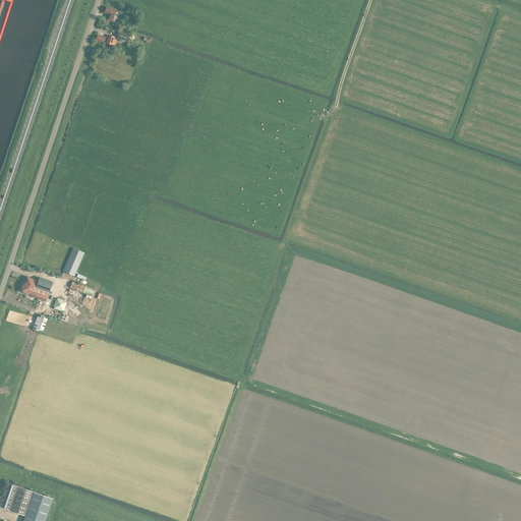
[(107,19),(114,22),(117,10),(106,6),(104,12),(109,14),(107,19)]
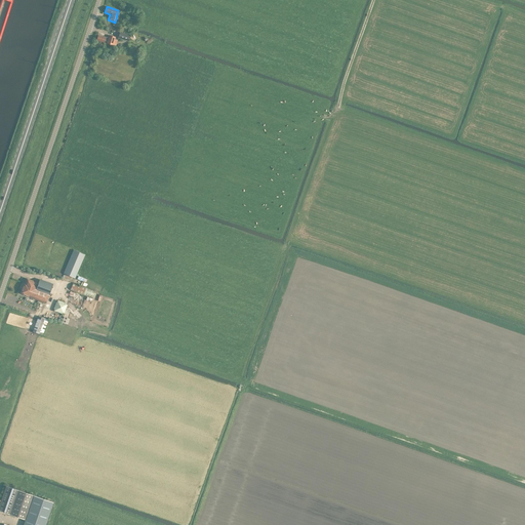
[(118,38),(129,42),(131,36),(120,32),(118,38)]
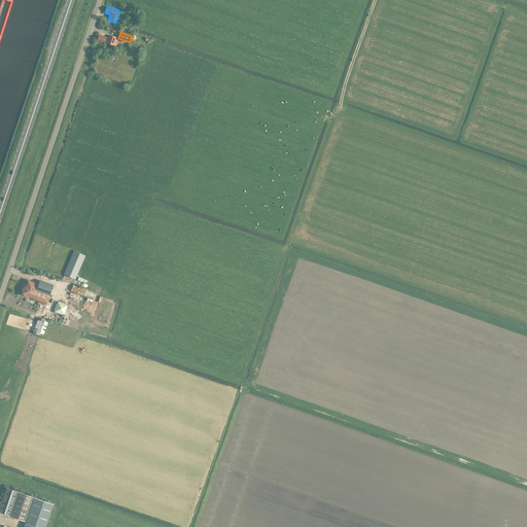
[(107,43),(113,45),(113,44),(116,45),(117,40),(115,40),(115,37),(109,35),(108,38),(99,35),(97,40),(105,42),(105,40),(108,41),(107,43)]
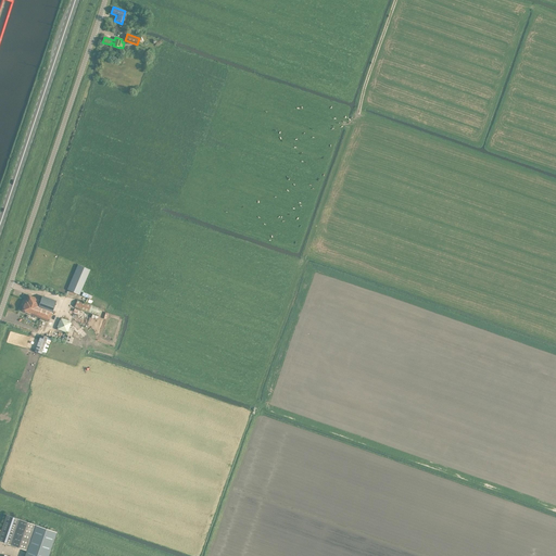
[(78,265),(67,289),(79,294),(89,269),(78,265)]
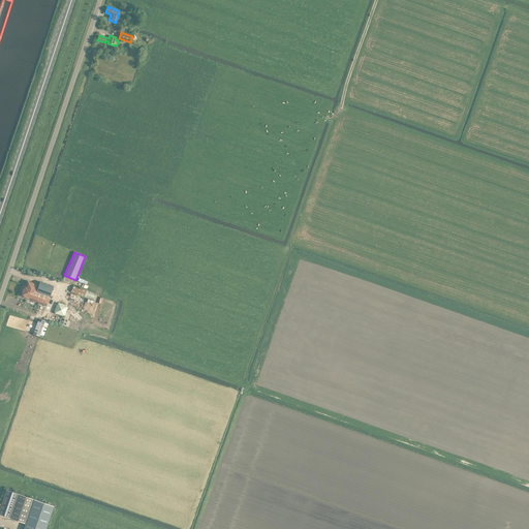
[(20,296),(47,305),(54,286),(40,281),(39,284),(28,280),(26,285),(25,285),(20,296)]
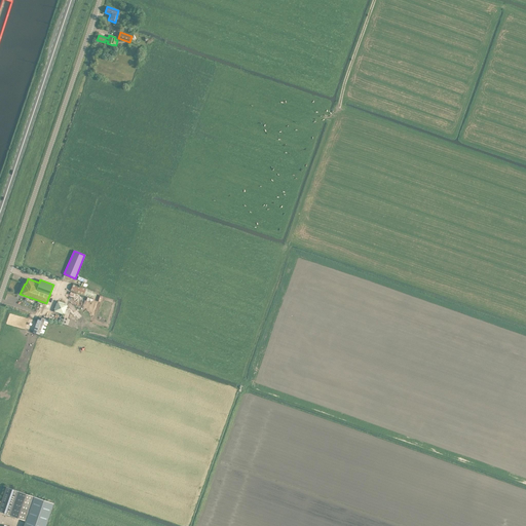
[(96,291),(73,284),(71,291),(94,298),(96,291)]
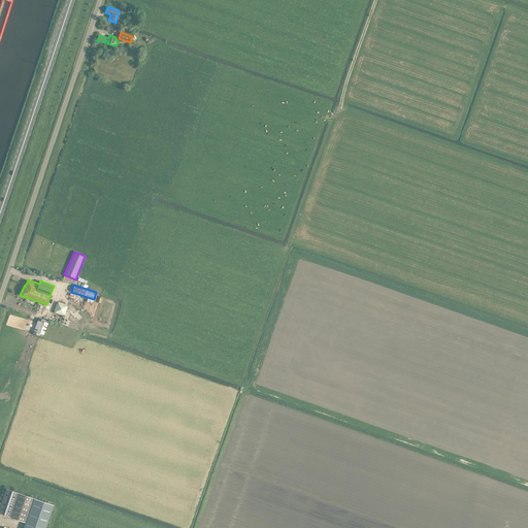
[(58,301),(55,311),(64,316),(68,305),(58,301)]
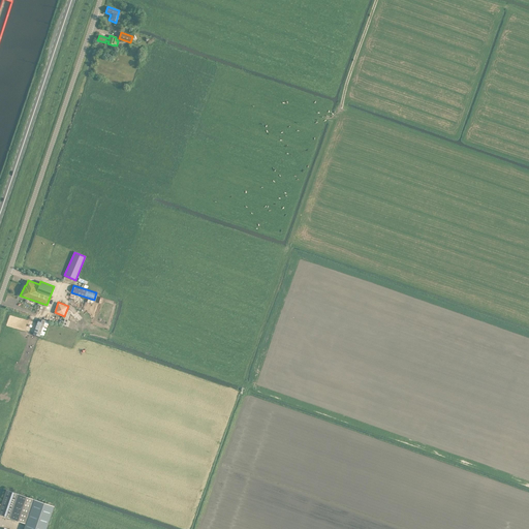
[(32,334),(43,338),(50,322),(39,318),(32,334)]
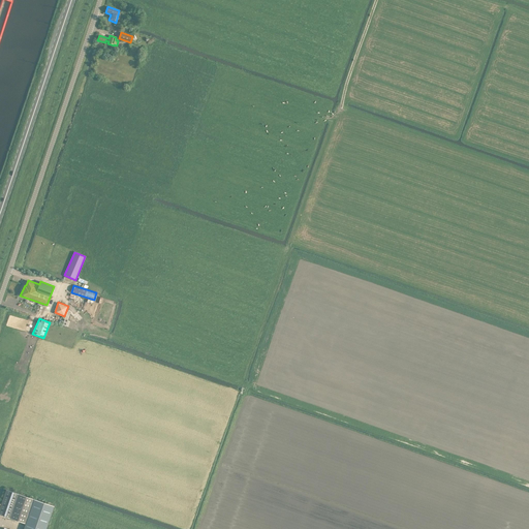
[(0,515),(25,524),(34,499),(7,490),(2,505),(0,503),(0,515)]
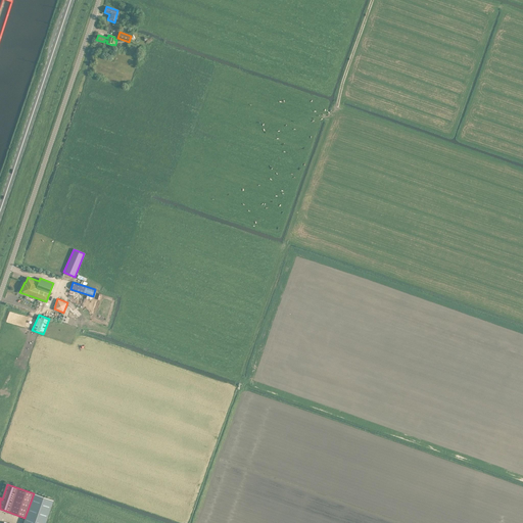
[(44,522),(53,500),(34,493),(25,518),(22,522),(44,522)]
